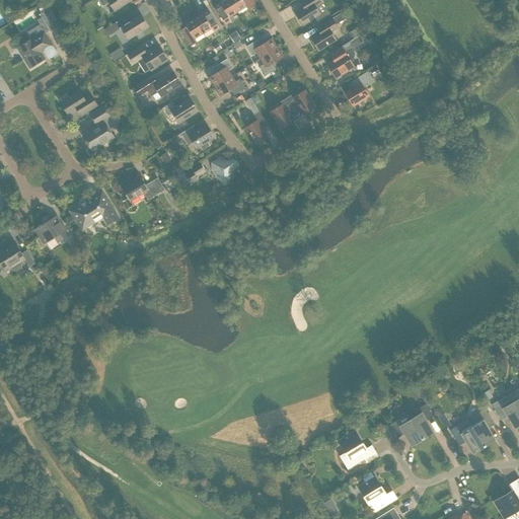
[(115,11),(132,0),(98,0),(103,6),(109,2),(115,11)]
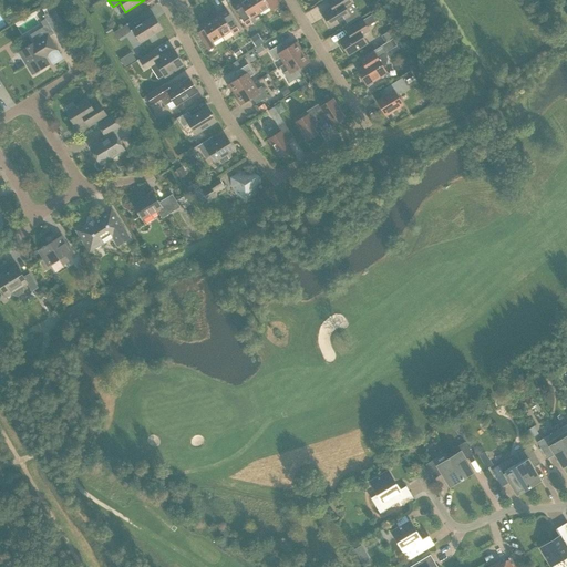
[(250,19),(260,13),(251,0),(243,0),(239,2),(239,1),(233,6),(247,27),(253,22),(250,19)]
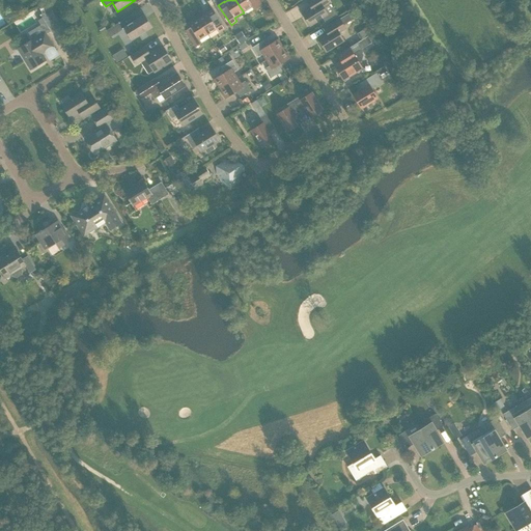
[(235,0),(244,12),(252,6),(254,10),(260,6),(255,0),(235,0)]
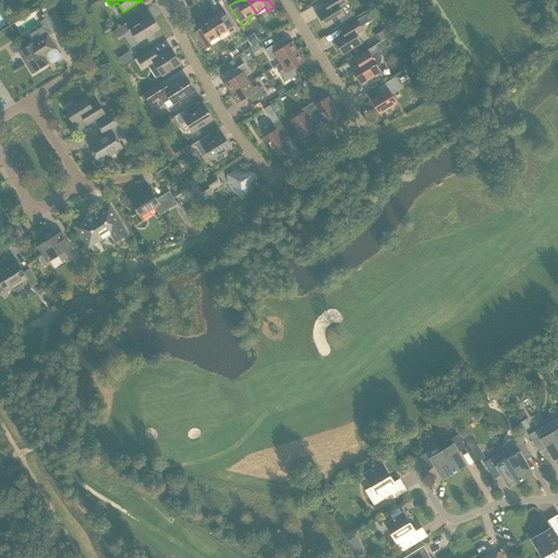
[(325,0),(329,7),(318,13),(320,17),(319,17),(323,24),(324,23),(326,27),(339,19),(342,24),(354,16),(346,1),(344,0),(325,0)]
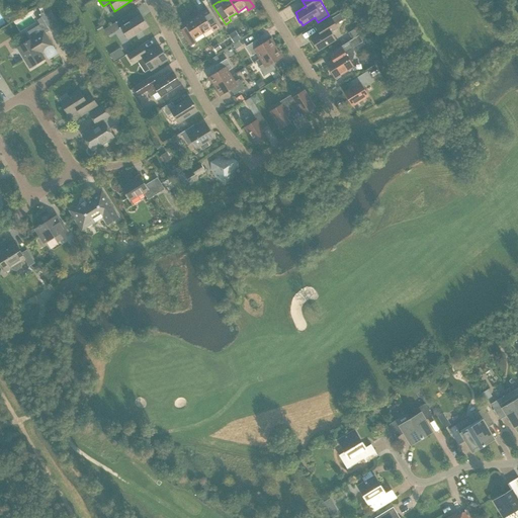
[(38,8),(41,12),(39,14),(50,31),(60,25),(47,3),(38,8)]
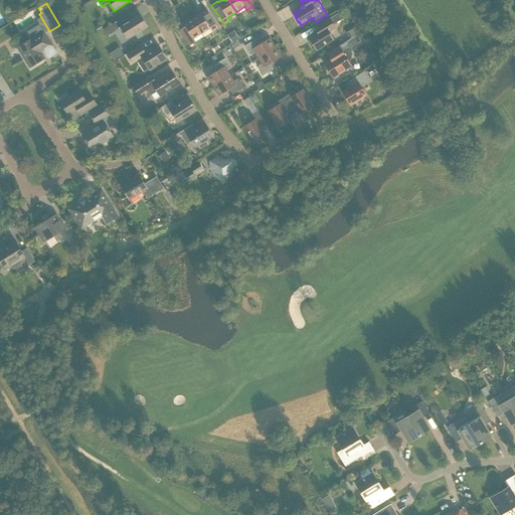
[(212,31),(218,28),(206,8),(200,12),(201,12),(192,18),(202,33),(210,28),(212,31)]
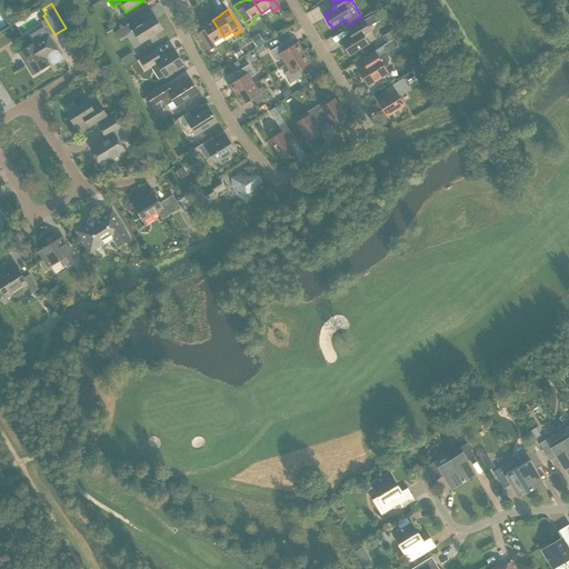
[(369,43),(363,36),(371,30),(369,27),(377,21),(372,15),(363,20),(350,29),(353,35),(341,41),(350,56),(369,43)]
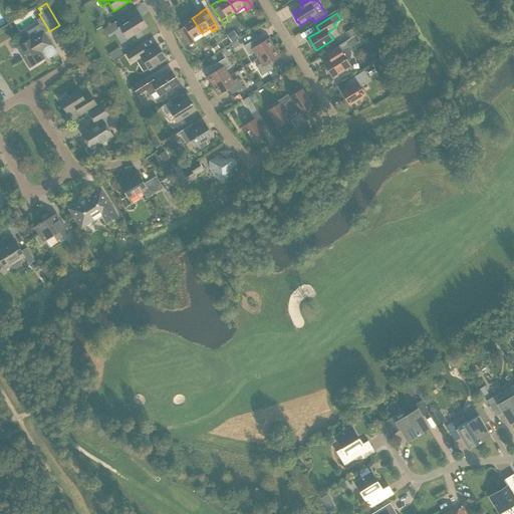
[(126,39),(147,26),(140,14),(119,27),(126,39)]
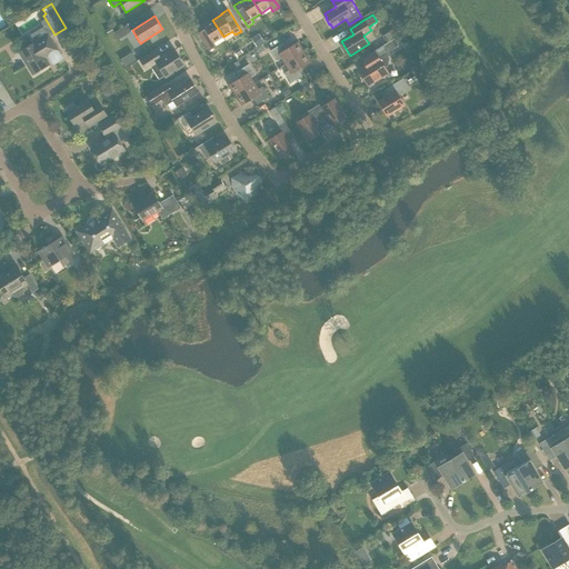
[(213,42),(223,37),(212,20),(202,26),(196,29),(210,50),(216,47),(213,42)]
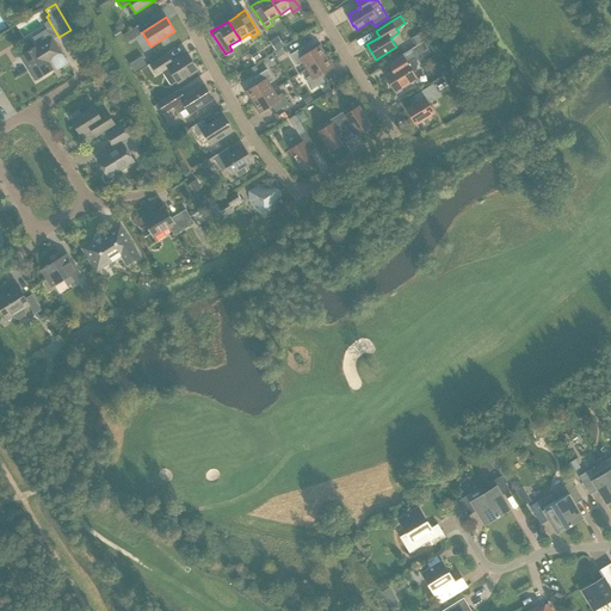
[(128,43),(141,34),(136,26),(123,35),(128,43)]
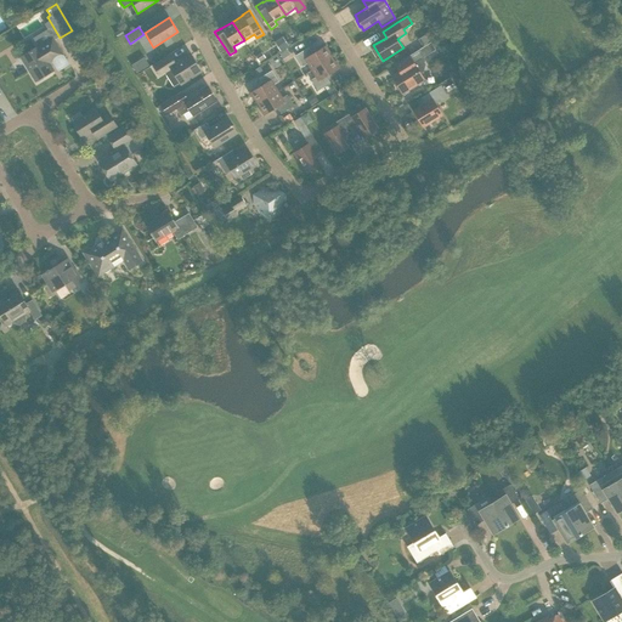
[(68,63),(62,55),(52,39),(39,47),(38,46),(22,57),(37,82),(54,71),(50,66),(55,63),(58,69),(68,63)]
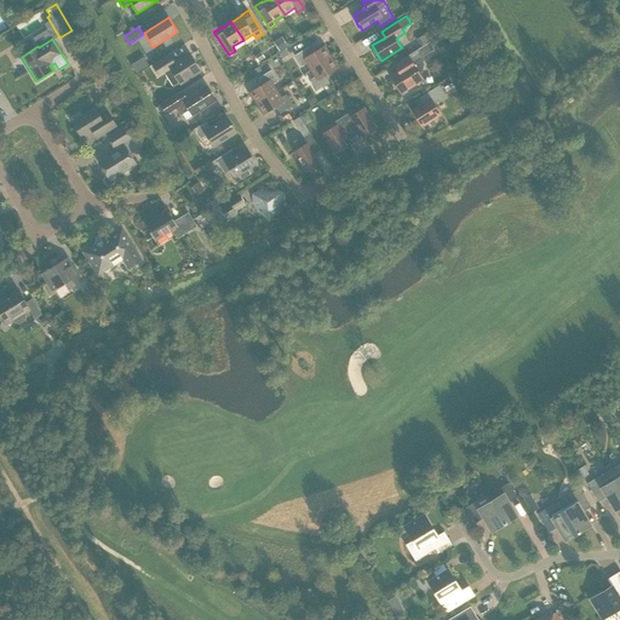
[(311,70),(332,57),(325,45),(311,53),(308,47),(294,56),(302,67),(306,63),(311,70)]
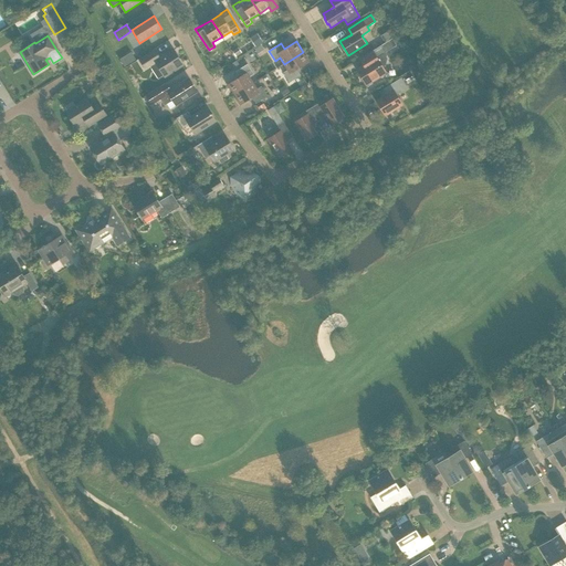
[(358,59),(363,65),(357,70),(362,77),(362,76),(366,85),(386,73),(383,66),(386,65),(387,58),(384,53),(386,52),(386,51),(384,46),(381,44),(358,59)]
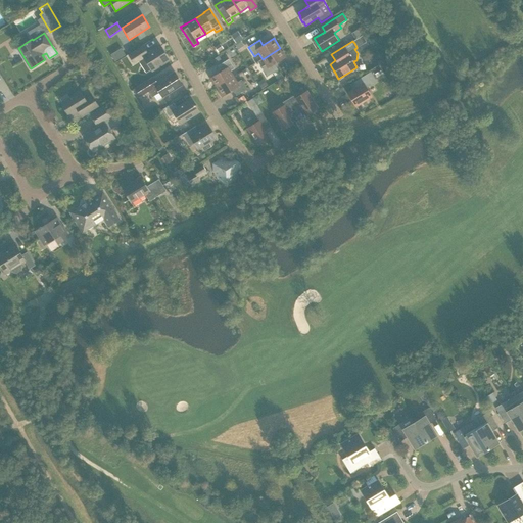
[(152,69),(169,59),(159,46),(147,54),(143,47),(130,56),(134,63),(144,57),(152,69)]
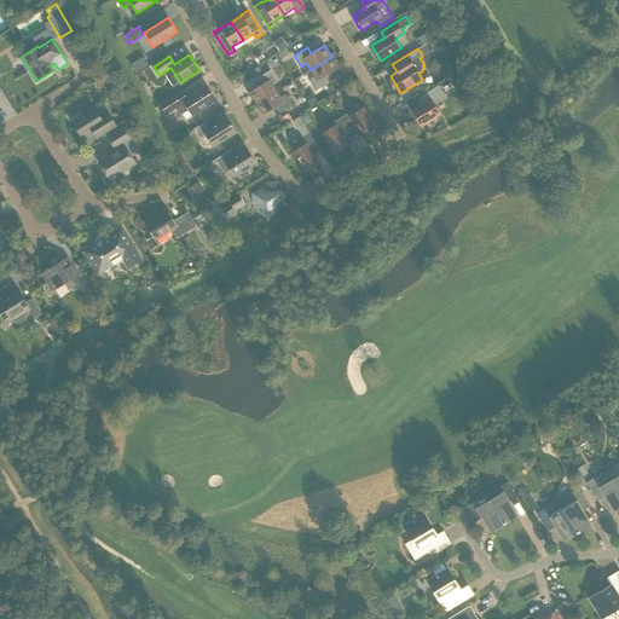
[(331,57),(311,70),(314,76),(310,80),(317,91),(329,82),(325,76),(339,68),(331,57)]
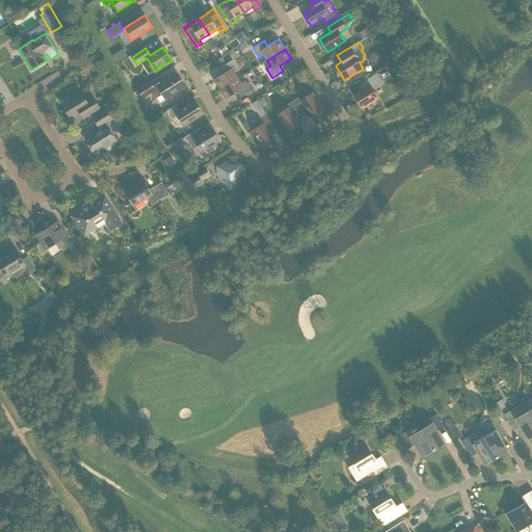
[(220,89),(238,78),(235,72),(239,70),(233,60),(221,67),(225,73),(214,80),(220,89)]
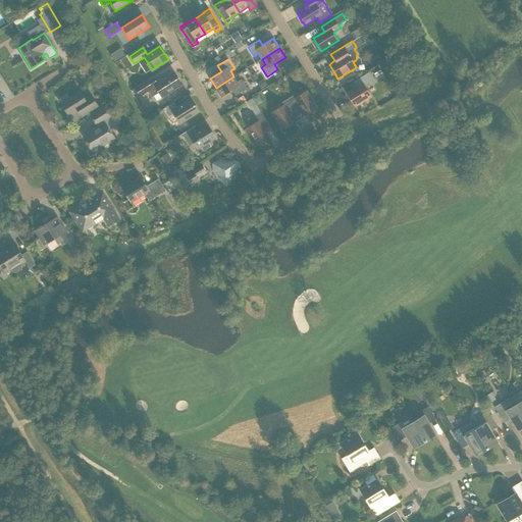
[(162,97),(181,85),(173,71),(162,79),(162,77),(156,82),(153,76),(135,88),(140,96),(148,92),(152,97),(154,96),(156,99),(158,99),(162,97)]
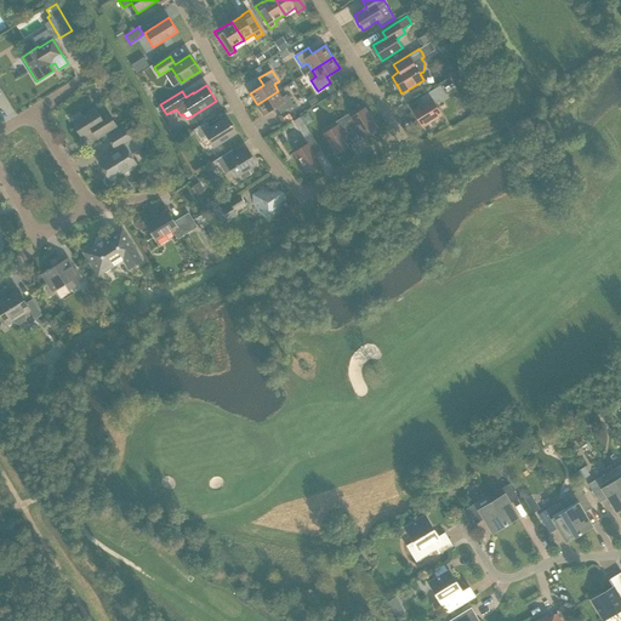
[(434,104),(446,97),(440,85),(421,97),(425,103),(412,110),(422,126),(442,115),(434,104)]
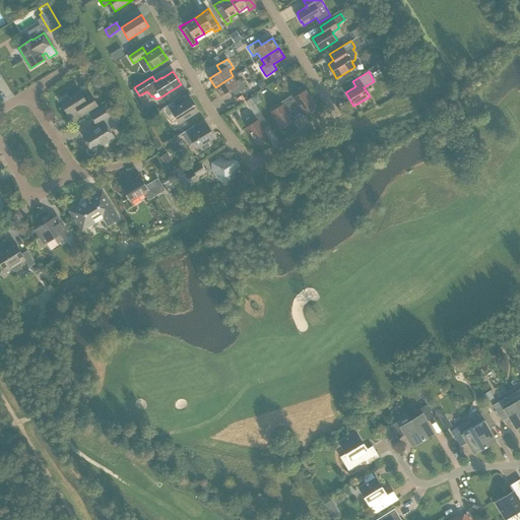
[(233,76),(215,87),(220,96),(232,89),(236,95),(246,88),(241,79),(236,81),(233,76)]
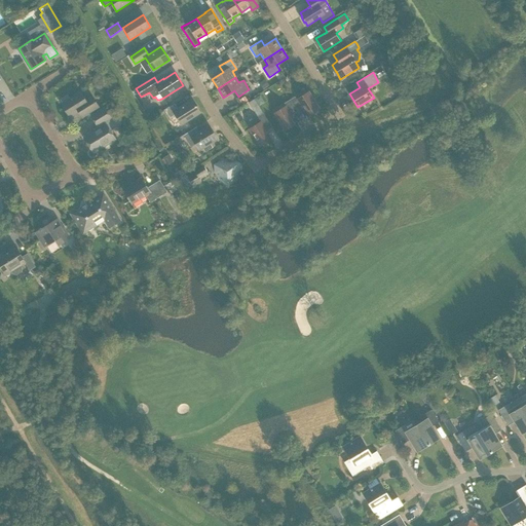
[(71,116),(78,112),(82,118),(100,107),(92,96),(85,100),(80,91),(70,98),(68,95),(61,99),(71,116)]
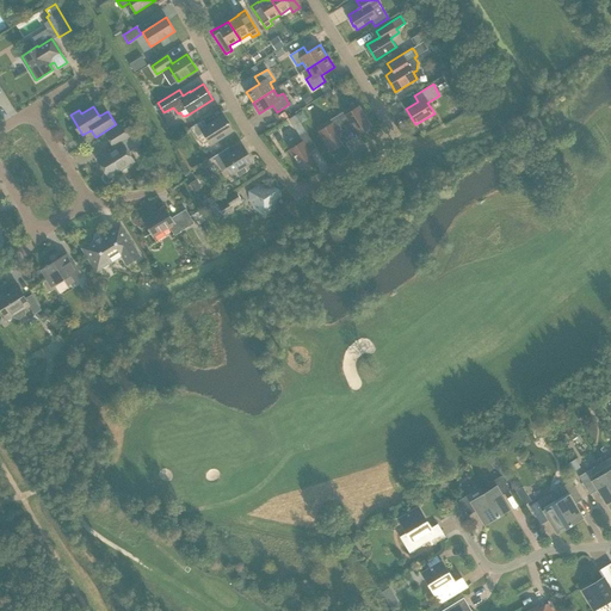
[(337,116),(345,130),(355,124),(360,134),(371,127),(358,106),(345,115),(343,112),(337,116)]
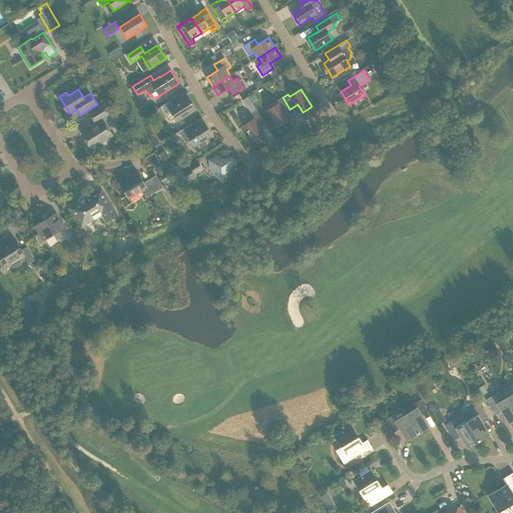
[(177,122),(196,110),(187,96),(173,105),(170,100),(160,107),(166,116),(171,113),(177,122)]
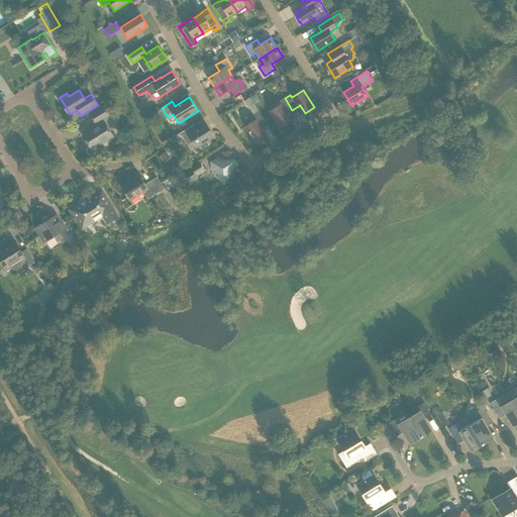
[(248,106),(253,103),(250,98),(245,101),(248,106)]
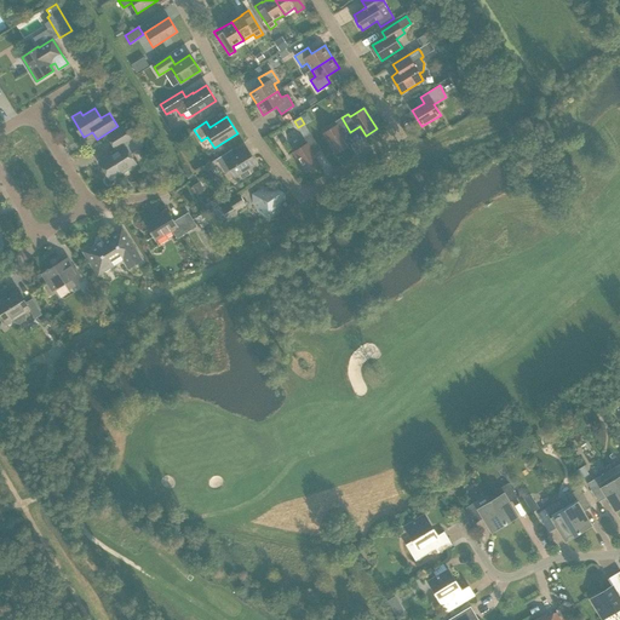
[(350,132),(342,118),(336,121),(337,125),(323,133),(336,154),(348,147),(342,137),(350,132)]
